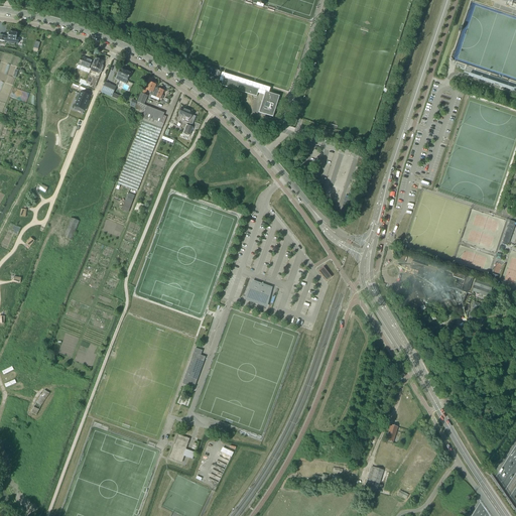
[(0,34),(0,40),(4,41),(9,42),(9,41),(14,42),(14,43),(18,43),(19,38),(16,38),(17,33),(9,32),(8,37),(5,36),(0,34)]
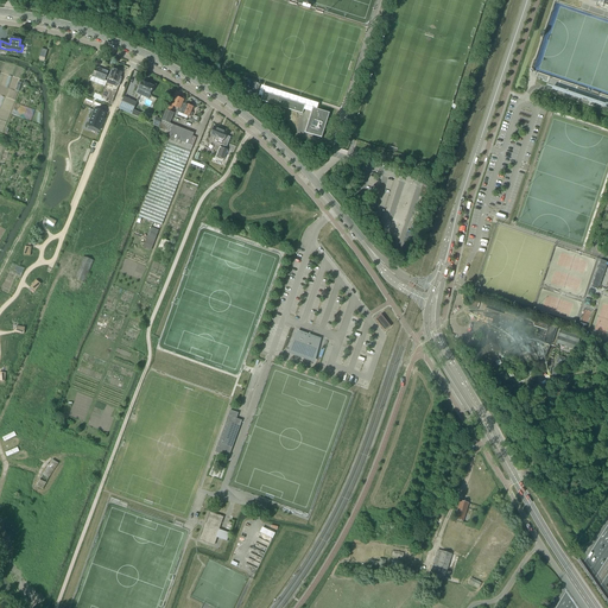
[(93,75),(90,81),(105,87),(107,82),(105,81),(106,78),(108,78),(109,73),(99,68),(96,73),(94,71),(93,75)]
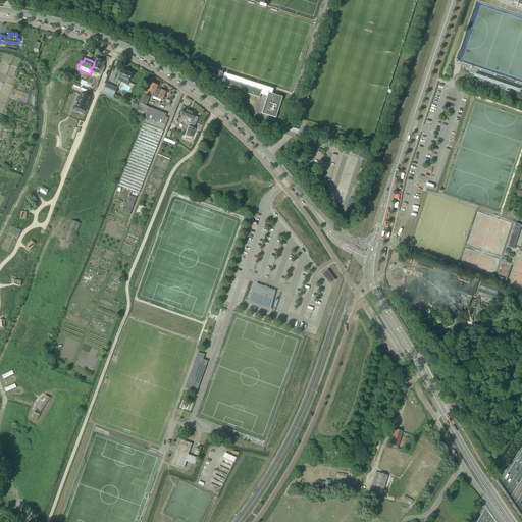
[(97,59),(95,63),(93,68),(101,71),(105,62),(97,59)]
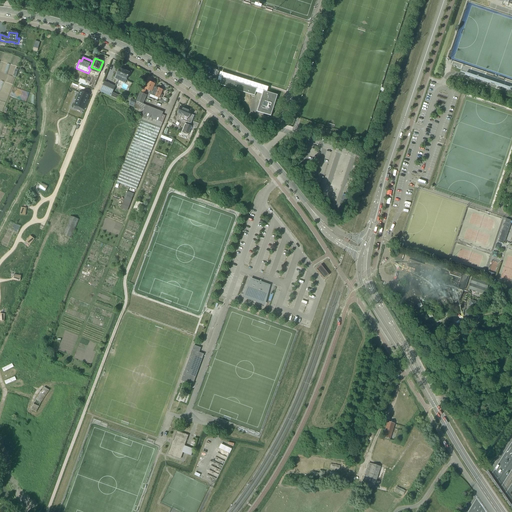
[(205,76),(204,79),(206,80),(216,83),(219,71),(208,68),(206,72),(205,76)]
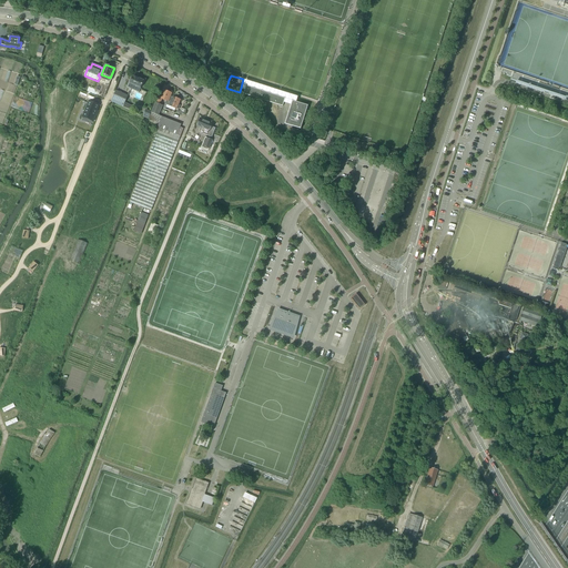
[(144,81),(132,77),(128,88),(139,93),(141,89),(144,81)]
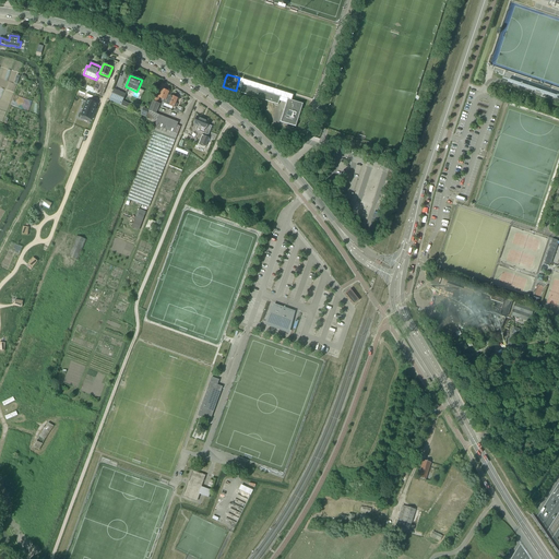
[(277,105),(277,106),(281,97),(242,85),(240,93),(277,105)]
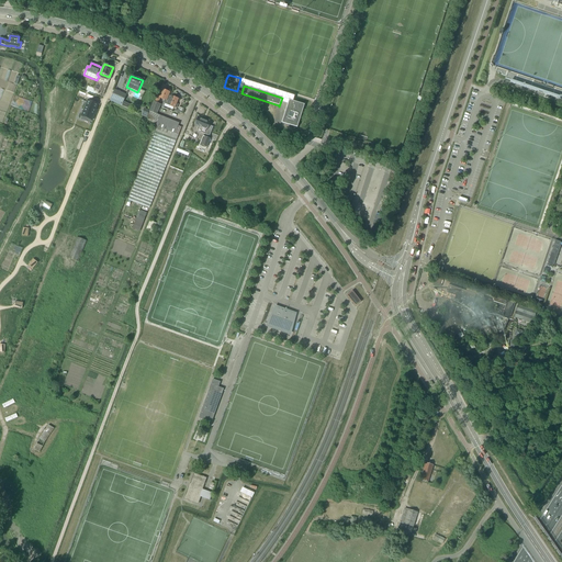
[(110,101),(122,107),(126,96),(114,90),(111,98),(110,101)]
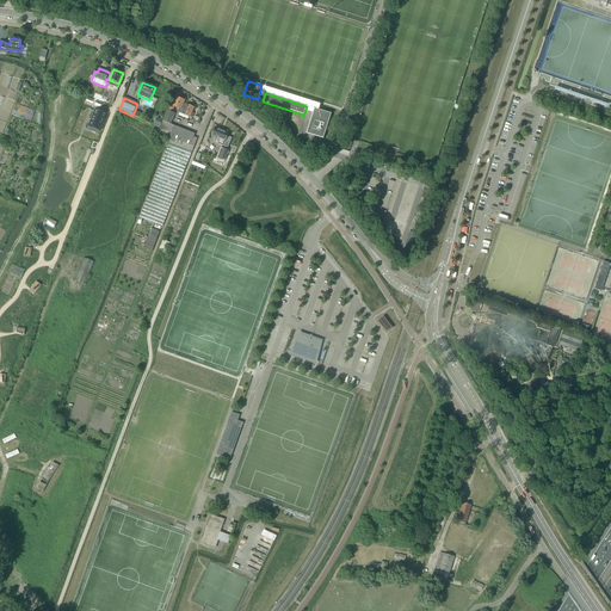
[(183,104),(184,104),(185,100),(177,98),(173,105),(173,106),(170,105),(167,111),(162,122),(160,128),(161,128),(160,130),(171,134),(170,136),(171,137),(191,146),(193,147),(197,139),(193,137),(195,134),(171,124),(174,113),(172,112),(174,107),(179,109),(180,110),(183,104)]
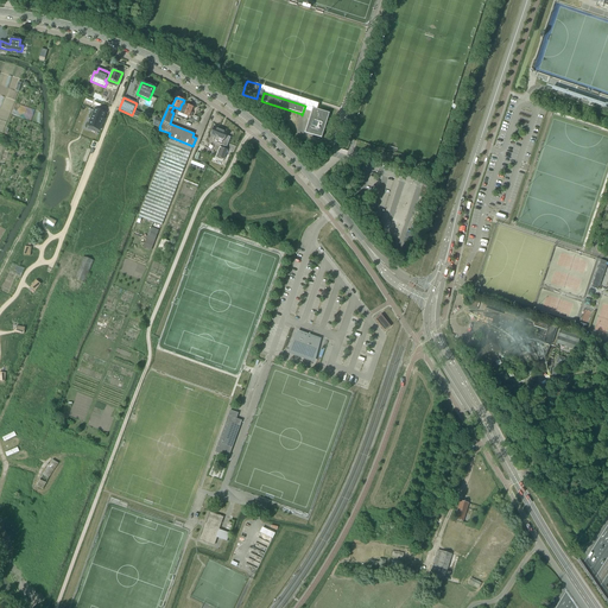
[(185,105),(183,103),(182,103),(179,109),(178,108),(176,112),(189,118),(194,107),(185,105)]
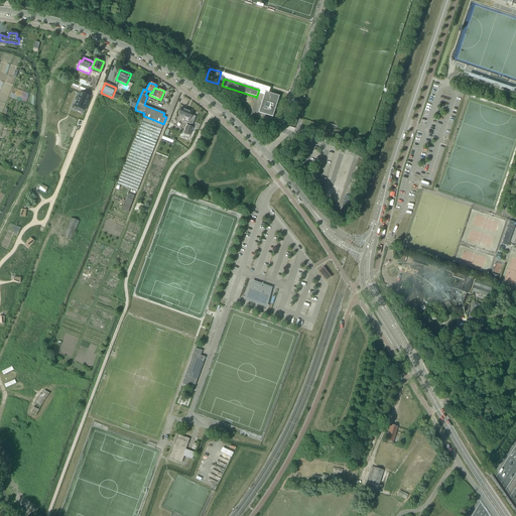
[(269,93),(265,92),(258,113),(273,117),(274,113),(276,109),(279,98),(279,96),(269,93)]
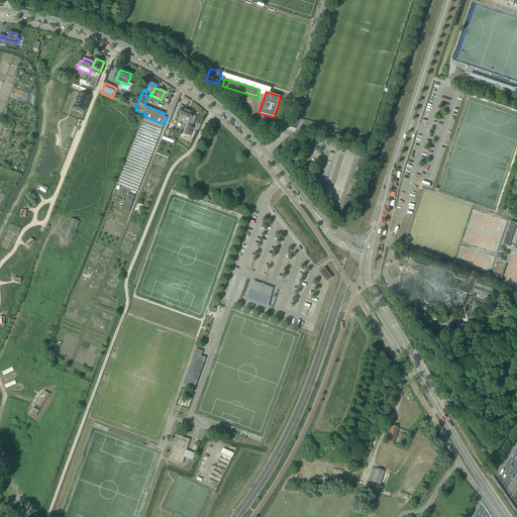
[(90,96),(86,95),(81,93),(81,94),(80,94),(77,101),(78,101),(78,102),(76,107),(85,110),(86,111),(89,101),(88,101),(90,96)]
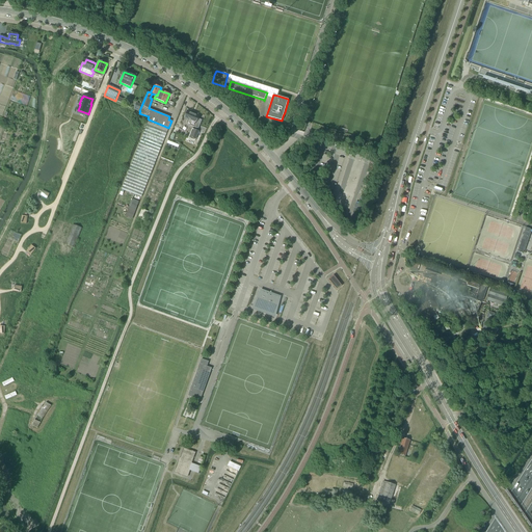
[(124,102),(133,105),(135,99),(127,96),(124,102)]
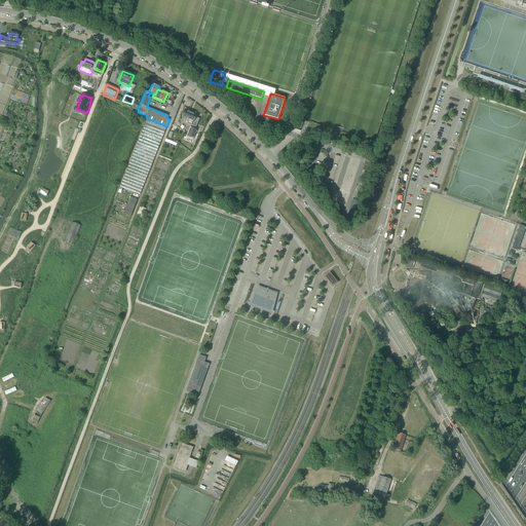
[(185,110),(182,117),(184,118),(185,119),(184,122),(196,127),(199,119),(195,117),(197,114),(185,110)]
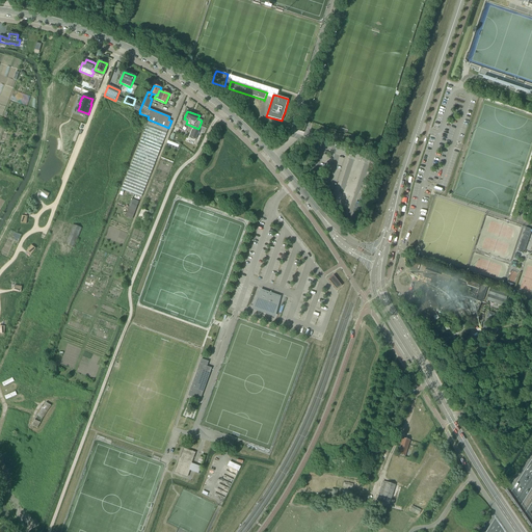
[(149,120),(122,189),(141,197),(168,128),(166,127),(149,120)]
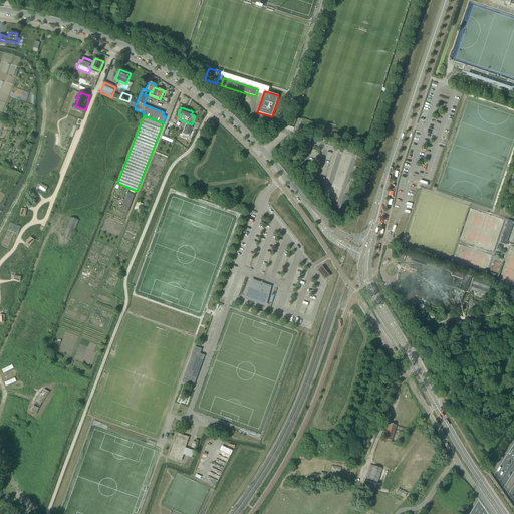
[(186,124),(182,134),(189,137),(189,135),(192,127),(187,125),(186,124)]
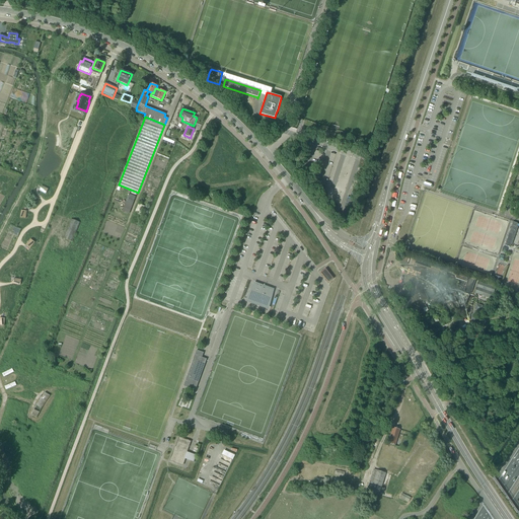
[(48,190),(42,186),(39,191),(46,195),(48,190)]
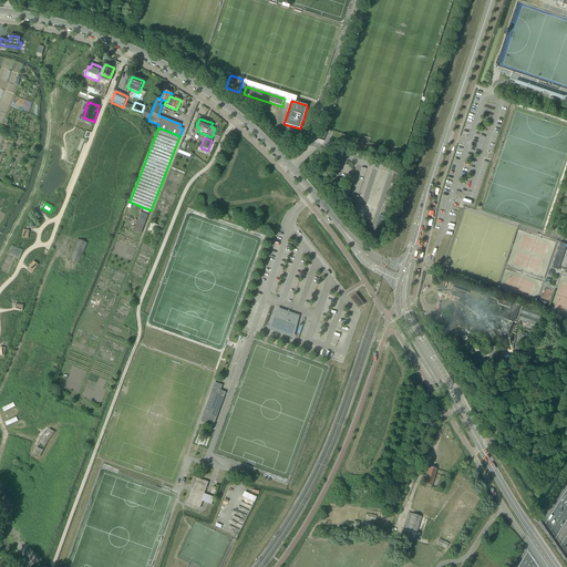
[(155,235),(157,224),(151,223),(148,233),(155,235)]
